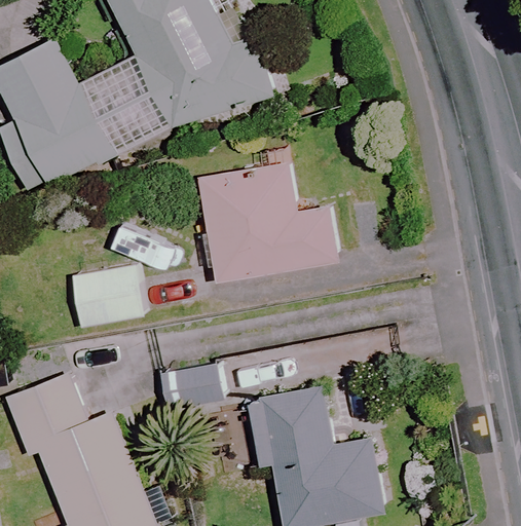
[(214,16),(206,0),(111,0),(137,57),(76,83),(57,38),(0,63),(0,85),(14,119),(0,125),(0,134),(25,191),(272,85),(238,6),(214,16)]
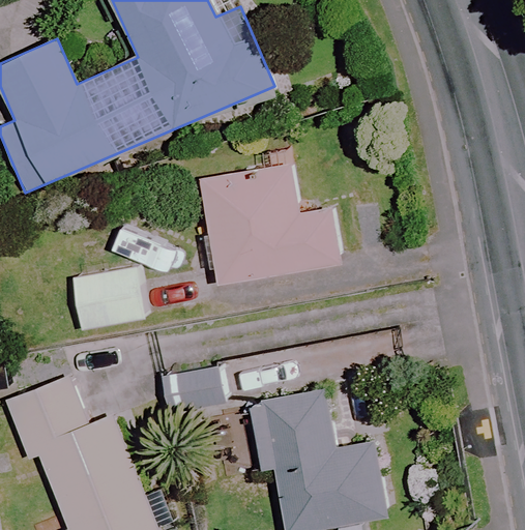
[(298,210),(289,159),(198,176),(217,283),(341,261),(330,204),(298,210)]
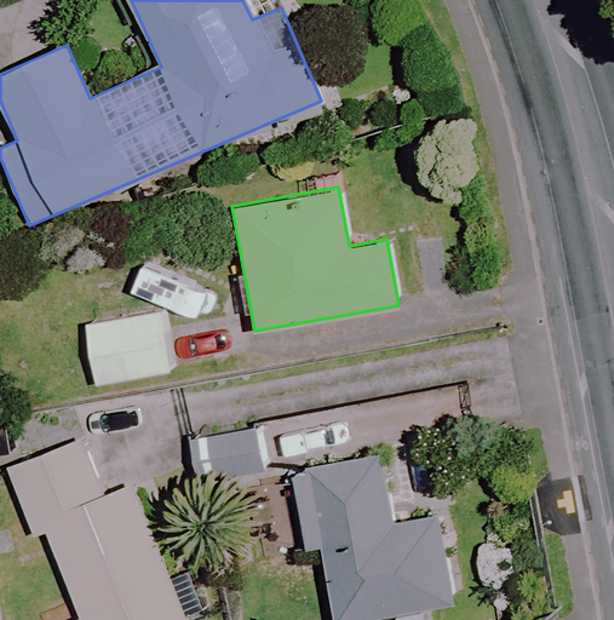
[(167,371),(156,309),(82,322),(95,385),(167,371)]
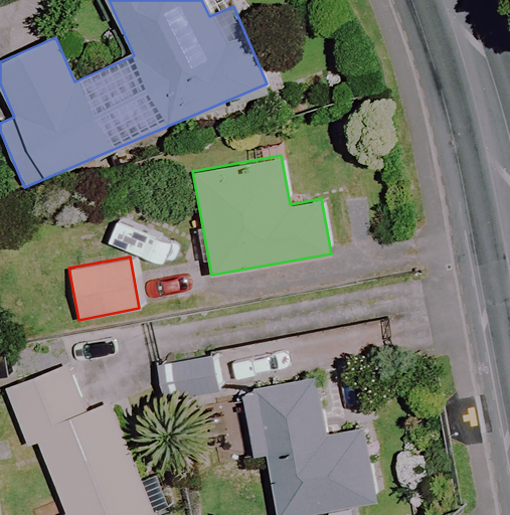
[(368,297),(205,332),(150,344),(162,402),(217,390),(209,355),(373,321),(368,297)]
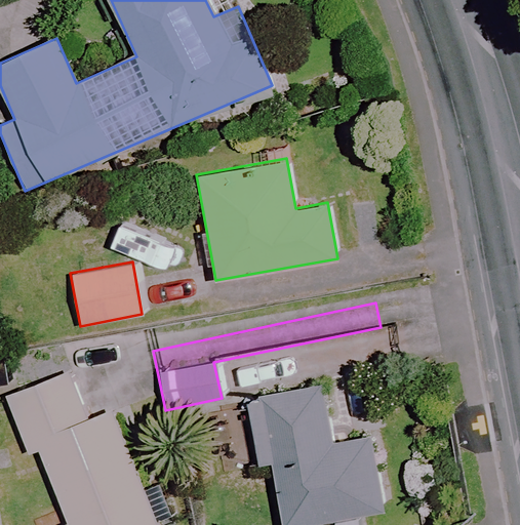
[(82,419),(66,370),(3,391),(26,456),(39,451),(63,524),(154,524),(115,408),(82,419)]
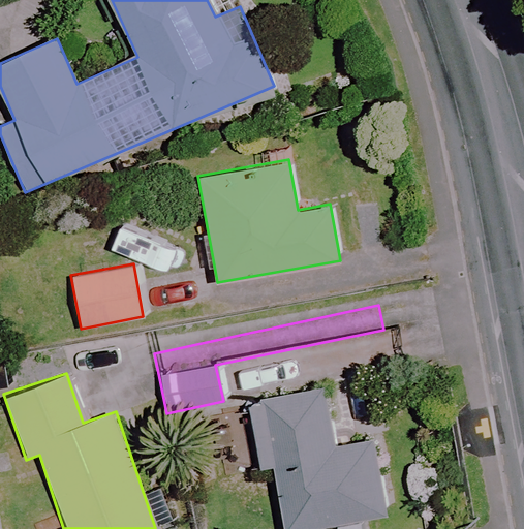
[(337,445),(329,394),(249,407),(259,470),(274,468),(284,528),(299,528),(387,515),(374,439),(337,445)]
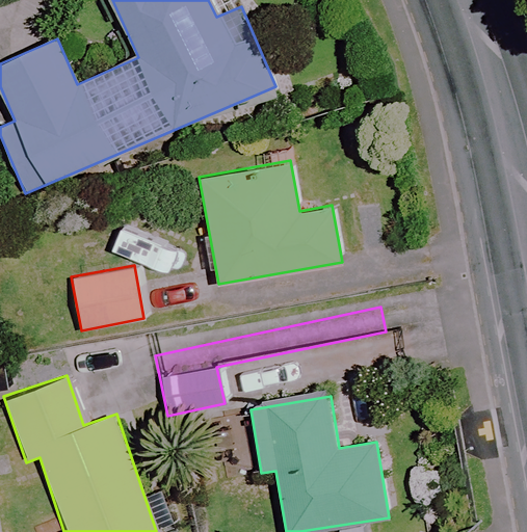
All buildings are outlined.
